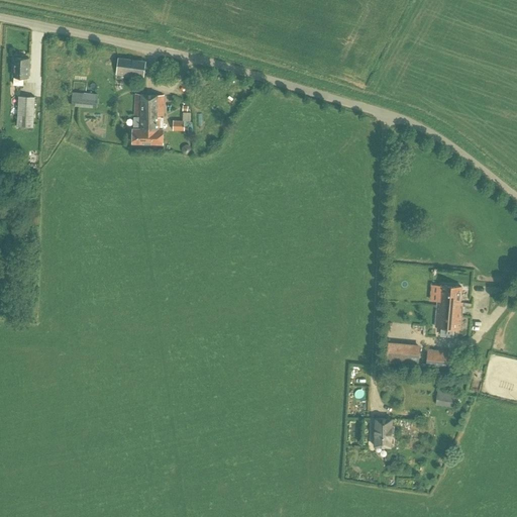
[(28,77),(29,59),(14,58),(13,77),(14,77),(14,85),(23,85),(23,77),(28,77)]
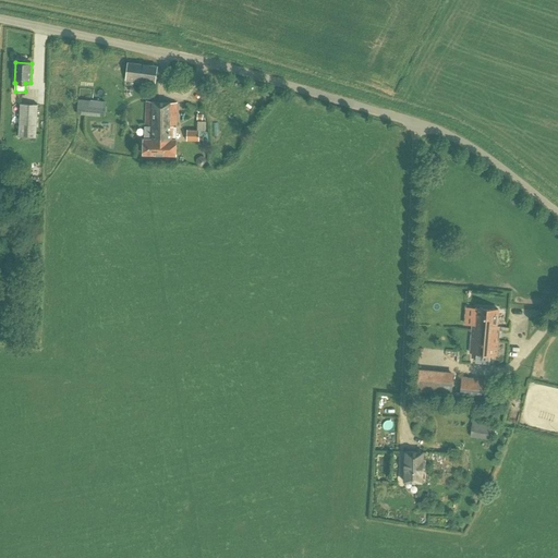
[(141,83),(143,64),(128,62),(125,81),(141,83)]
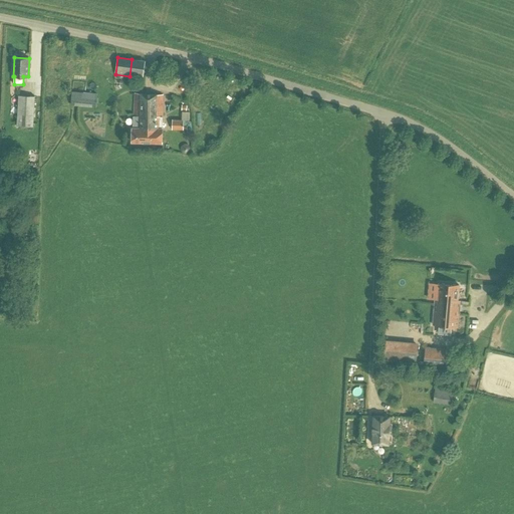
[(149,94),(135,93),(134,116),(134,127),(133,127),(132,143),(148,143),(162,144),(164,94),(149,94)]
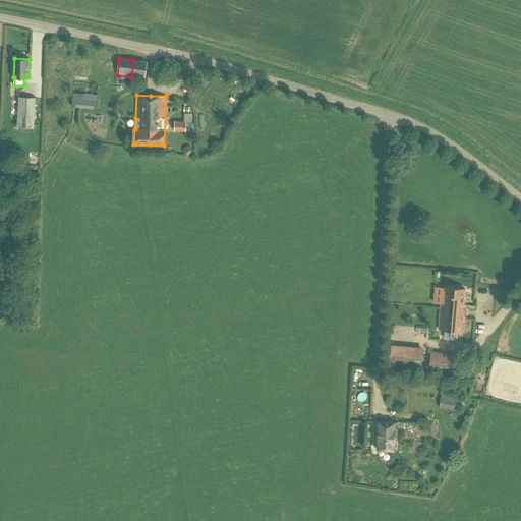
[(97,109),(98,98),(72,96),(71,107),(97,109)]
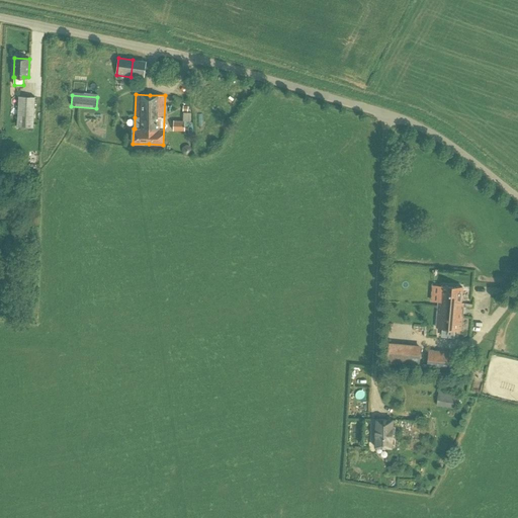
[(33,127),(34,97),(18,96),(17,126),(33,127)]
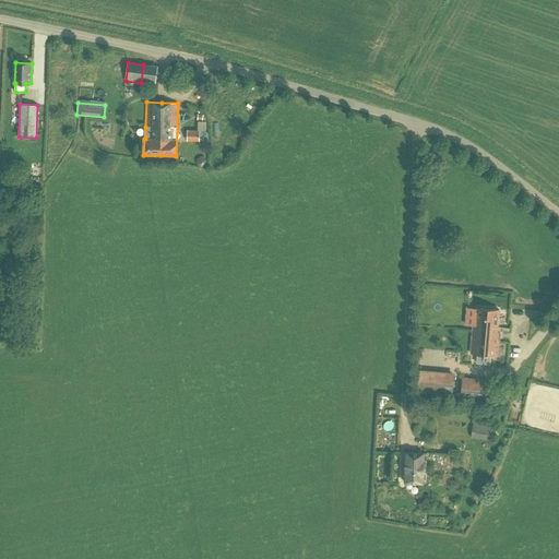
[(203,141),(203,137),(199,137),(200,130),(187,130),(187,141),(203,141)]
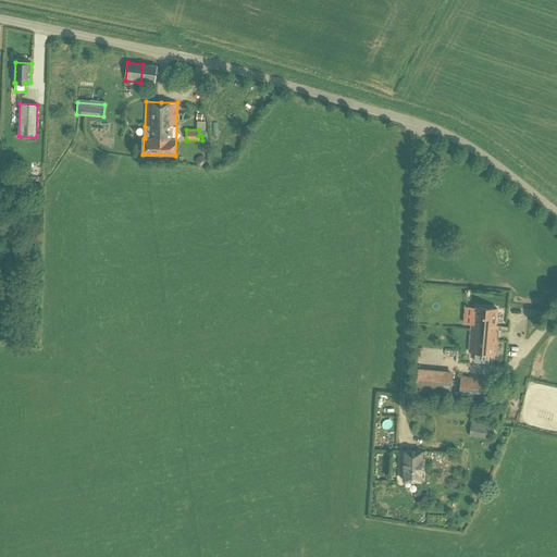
[(496,326),(497,309),(475,307),(474,323),(471,323),(469,353),(496,355),(498,326),(496,326)]
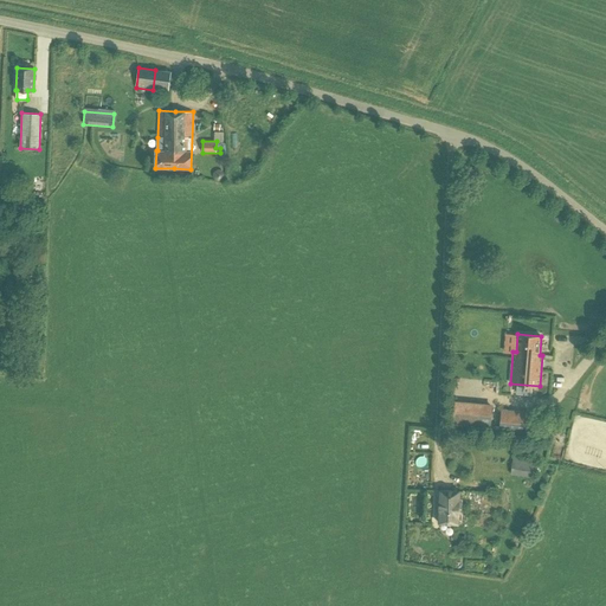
[(502,392),(501,382),(491,382),(491,392),(502,392)]
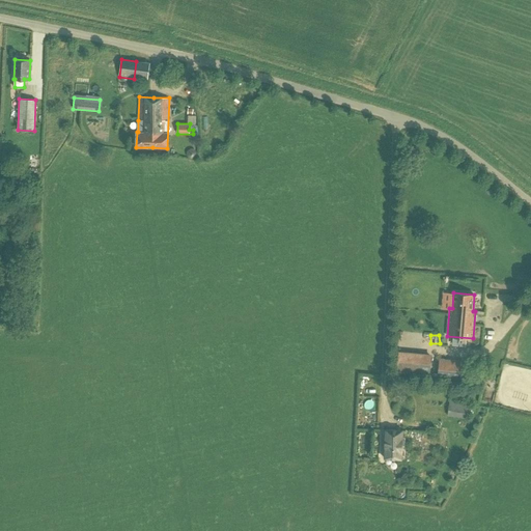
[(429,375),(431,355),(421,354),(419,375),(429,375)]
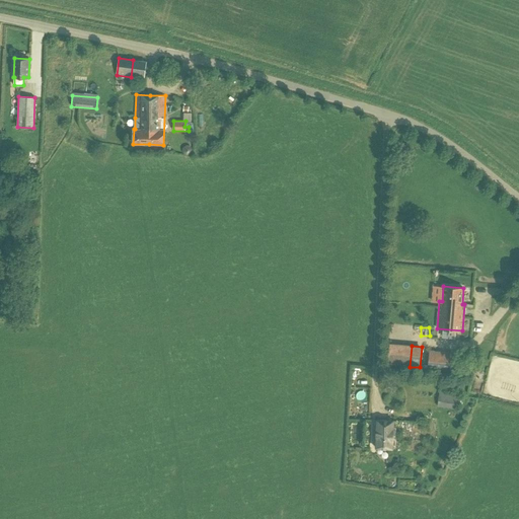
[(456,353),(429,351),(428,369),(454,371),(456,353)]
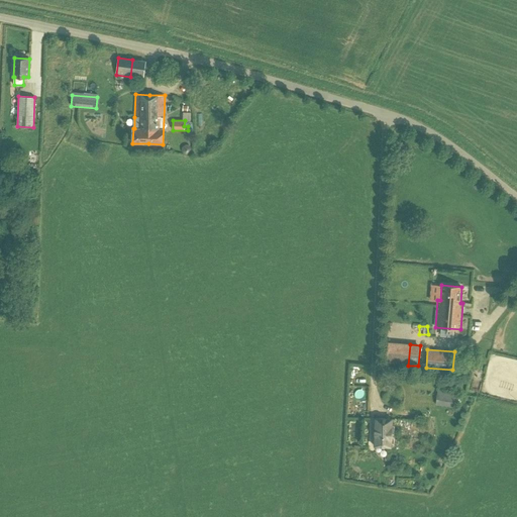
[(456,408),(458,393),(454,393),(455,390),(438,388),(435,405),(456,408)]
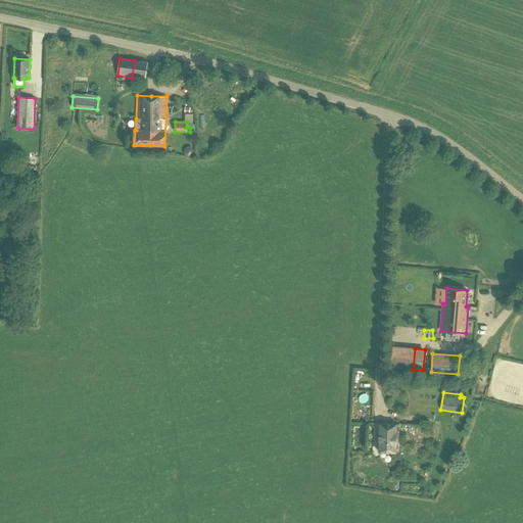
[(424,453),(425,424),(397,423),(380,422),(379,452),(392,452),(392,453),(424,453)]
